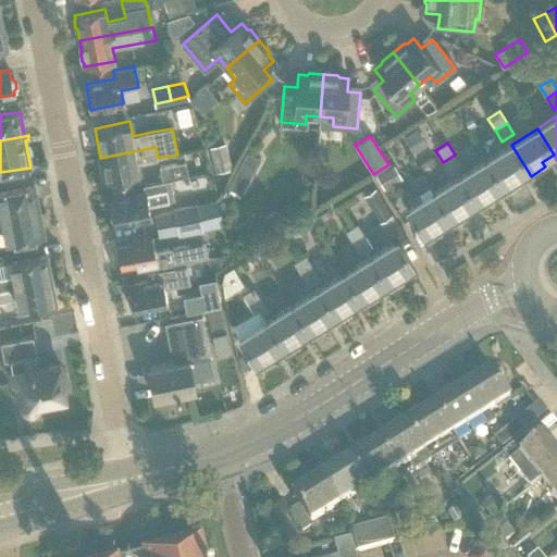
[(209,147),(215,173),(232,169),(225,144),(209,147)]
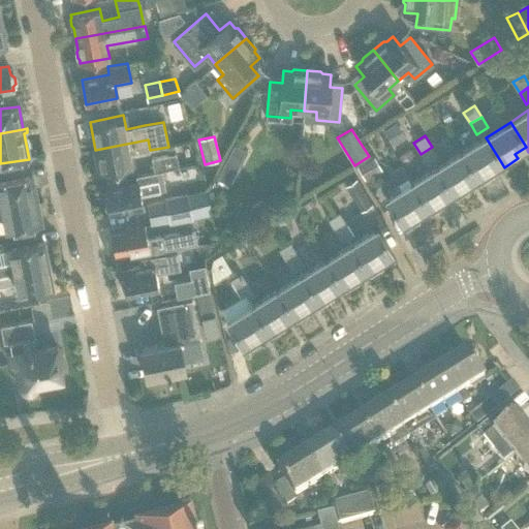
[(461,152),(476,178),(479,182),(493,174),(491,169),(501,162),(486,137),(461,152)]
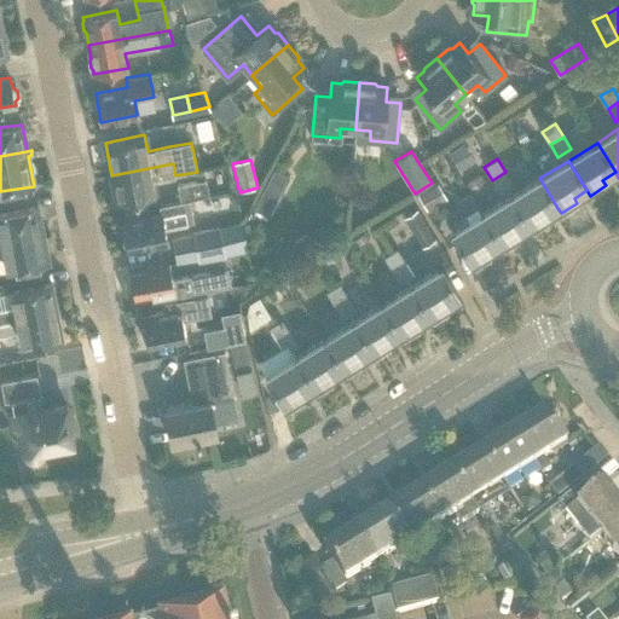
[(175,177),(175,175),(173,163),(111,175),(116,203),(156,195),(152,179),(158,178),(160,179),(175,177)]
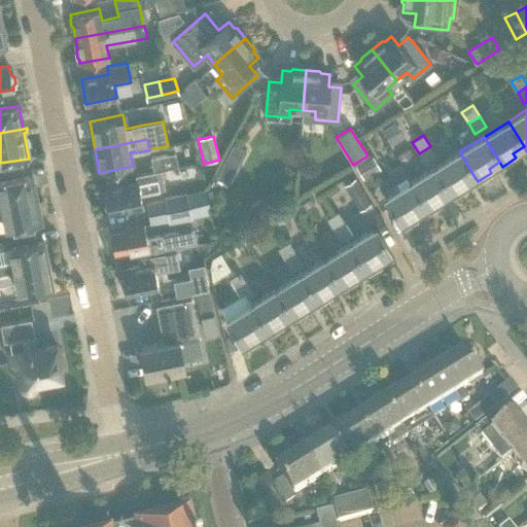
[(216,178),(230,185),(247,150),(234,143),(233,145),(217,175),(216,178)]
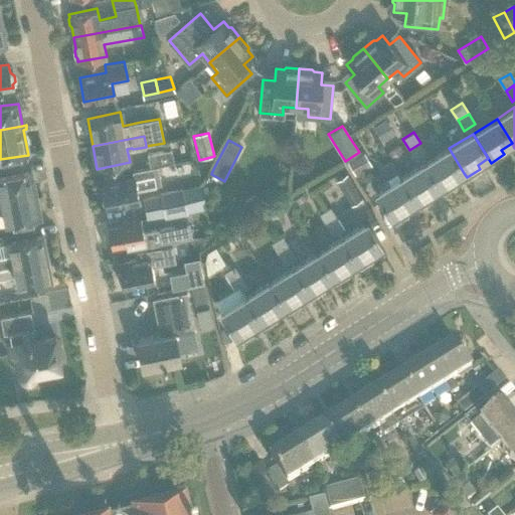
[(420,143),(409,150),(416,161),(427,154),(420,143)]
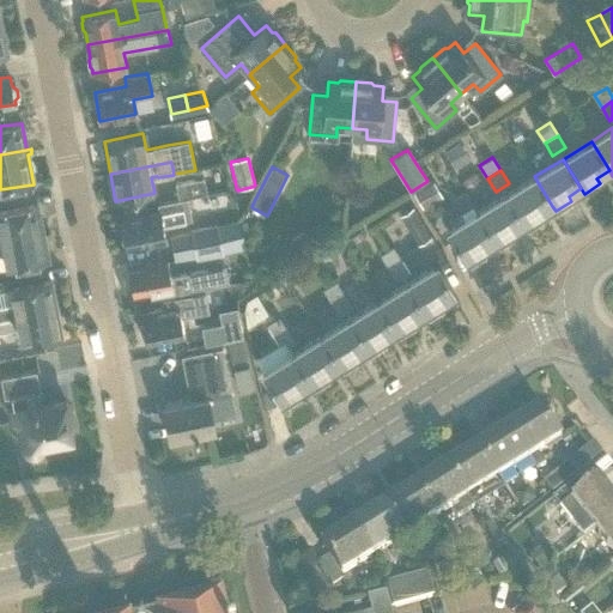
[(505,194),(523,224),(527,229),(542,219),(540,214),(552,206),(534,176),(505,194)]
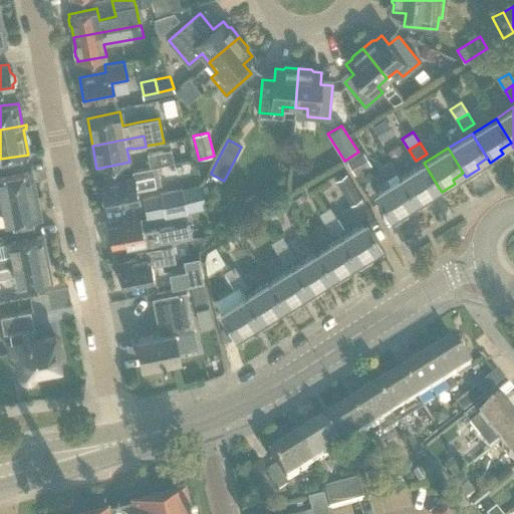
[(171,149),(148,154),(150,167),(174,162),(171,149)]
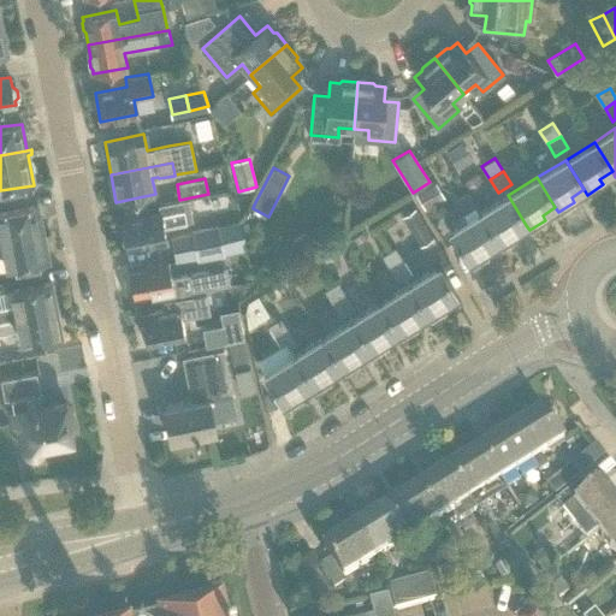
[(455,200),(463,214),(475,206),(477,206),(468,191),(455,200)]
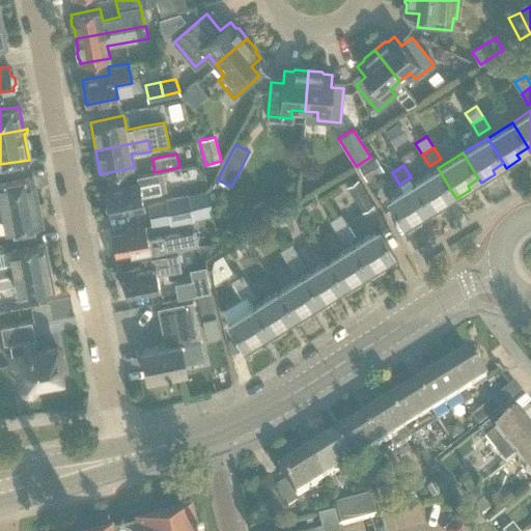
[(413,184),(429,208),(431,214),(446,205),(443,200),(453,194),(438,168),(413,184)]
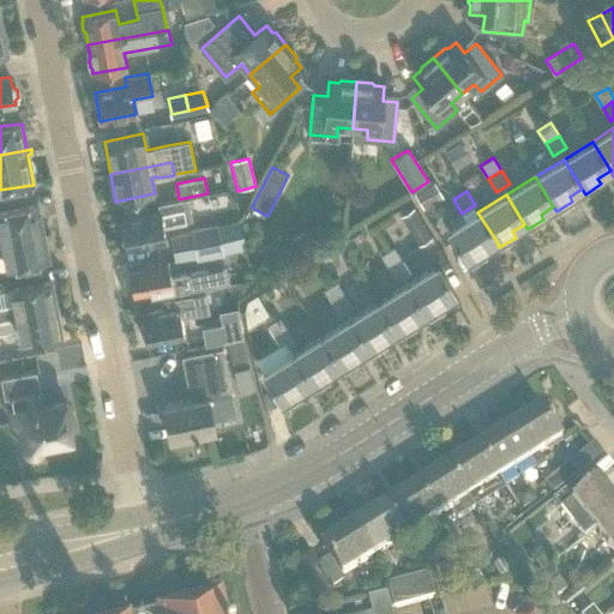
[(158,204),(161,212),(121,220),(125,233),(122,235),(124,242),(127,245),(127,248),(166,240),(163,224),(193,218),(188,198),(158,204)]
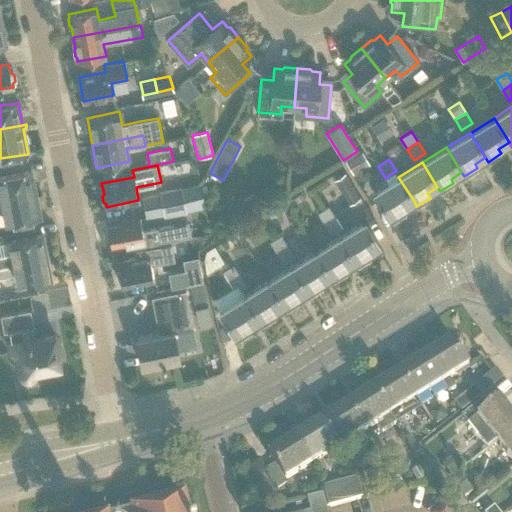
[(0,200),(36,194),(31,171),(0,176),(0,200)]
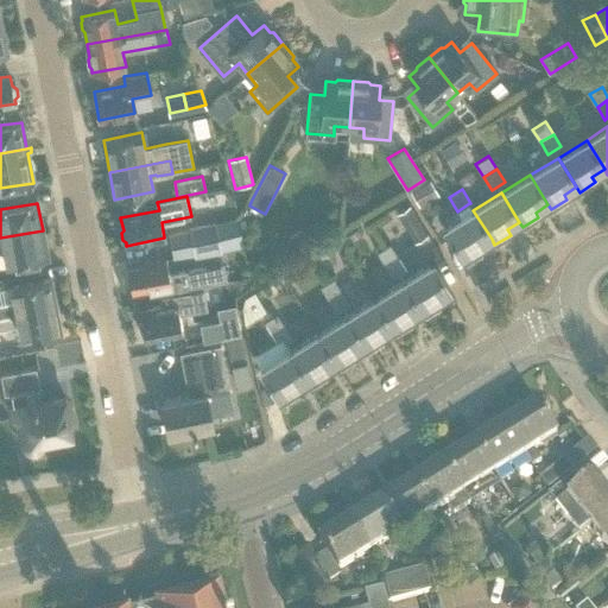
[(482,253),(479,247),(492,239),(473,210),(469,203),(457,211),(462,217),(444,228),(462,258),(463,257),(466,263),(482,253)]
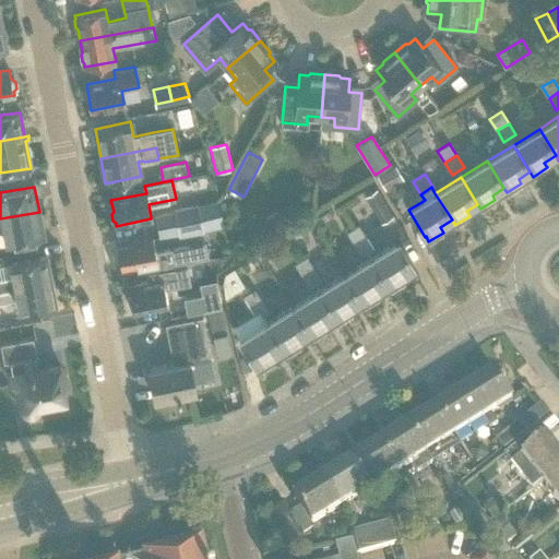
[(365,197),(381,224),(393,216),(377,189),(365,197)]
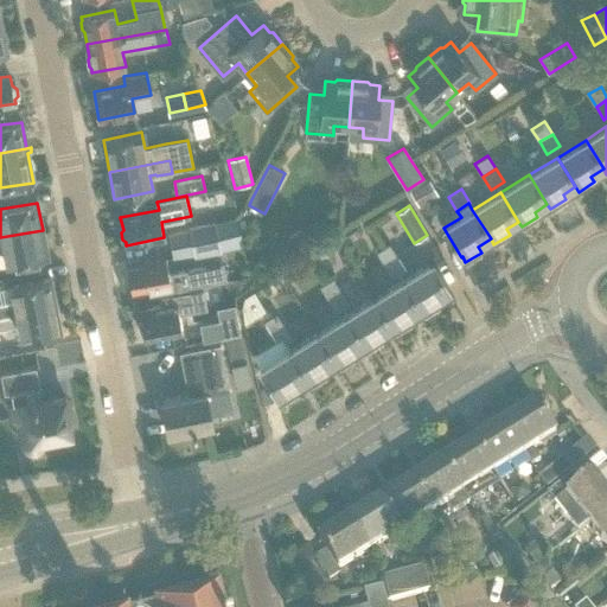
[(215,222),(189,227),(192,242),(217,236),(215,222)]
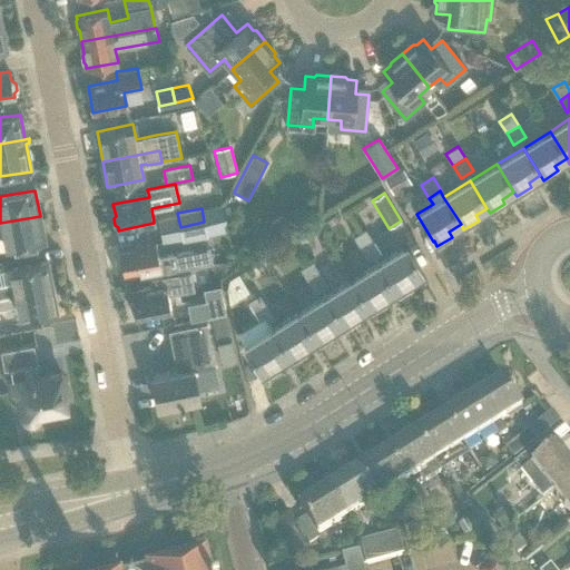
[(283,214),(269,223),(278,236),(293,227),(283,214)]
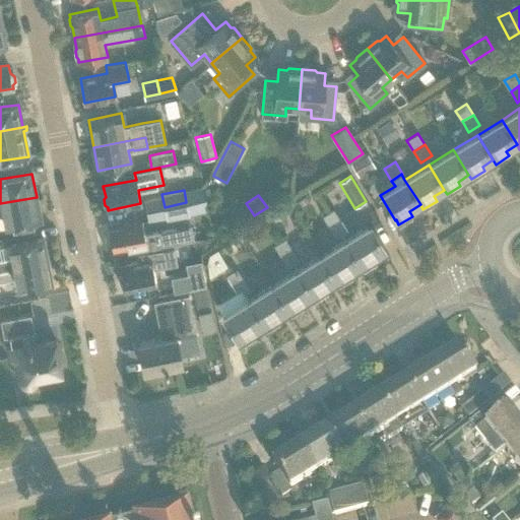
[(0,203),(0,213),(3,213),(6,228),(41,221),(37,197),(0,203)]
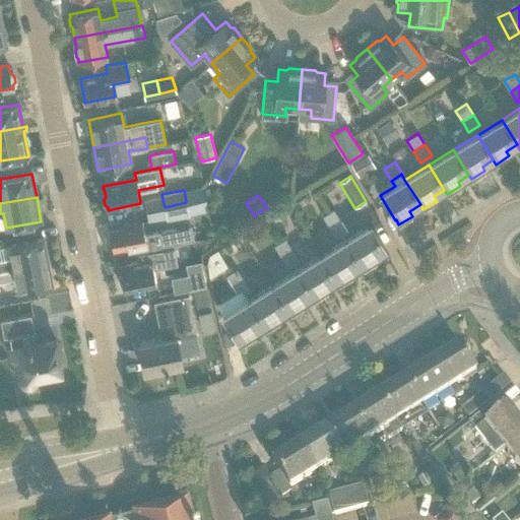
[(165,207),(167,219),(189,215),(186,202),(165,207)]
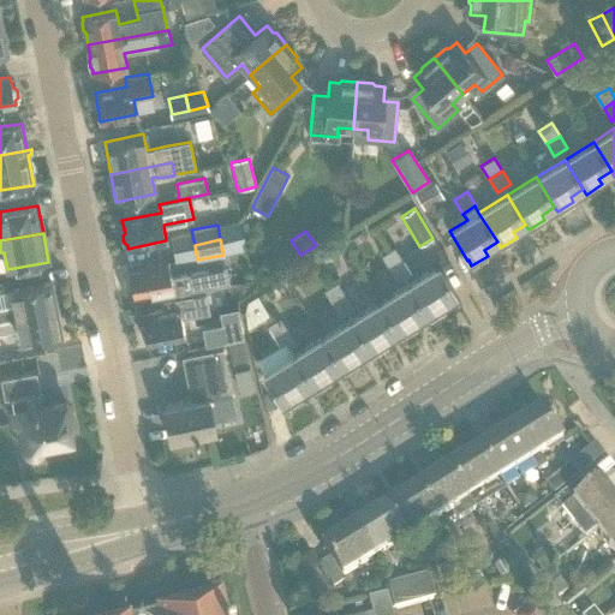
[(382,256),(389,269),(402,261),(395,248),(382,256)]
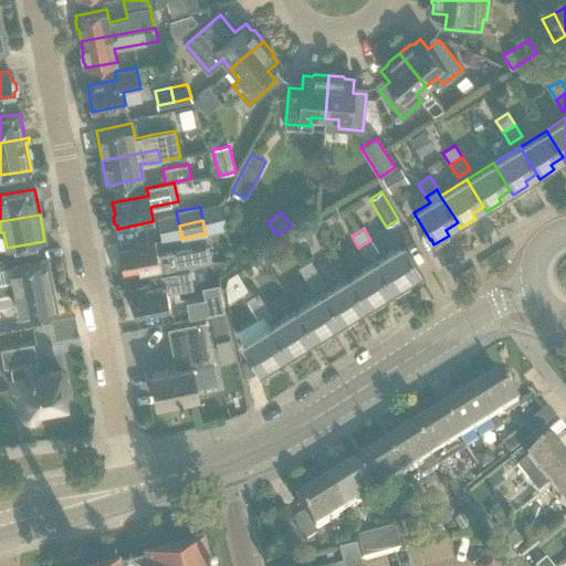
[(157,255),(154,239),(133,243),(133,245),(119,249),(124,272),(159,265),(160,273),(195,266),(190,249),(157,255)]
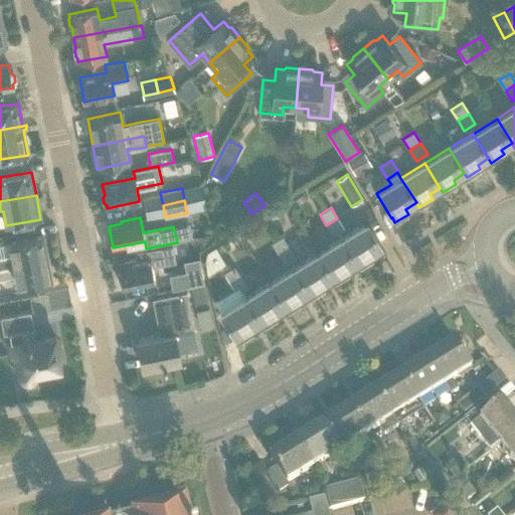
[(337,218),(326,225),(333,235),(344,228),(337,218)]
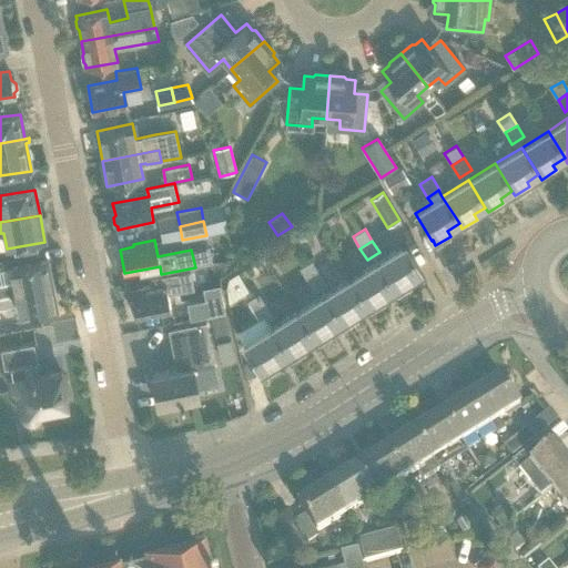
[(377,263),(394,290),(397,295),(412,285),(408,281),(421,273),(404,246),(377,263)]
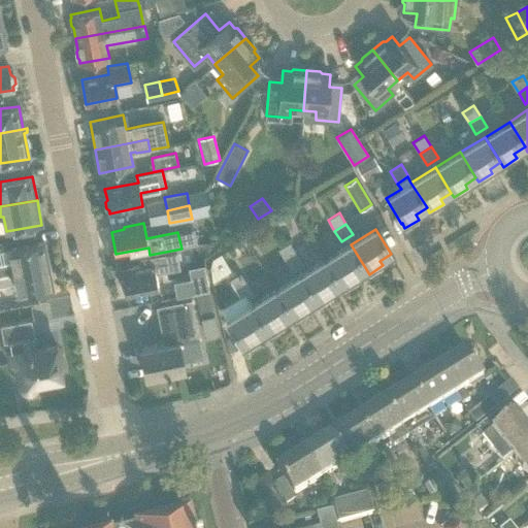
[(6,262),(0,262),(0,273),(50,265),(44,241),(9,249),(11,263),(6,264),(6,262)]
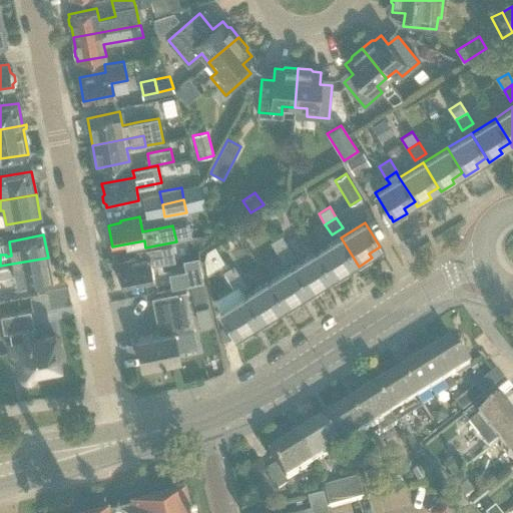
[(271,242),(278,253),(289,246),(282,235),(271,242)]
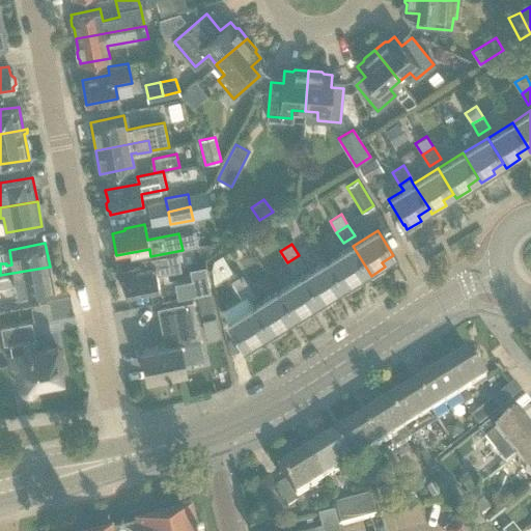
[(343,286),(346,290),(360,282),(357,278),(368,271),(353,246),(328,260),(343,286)]
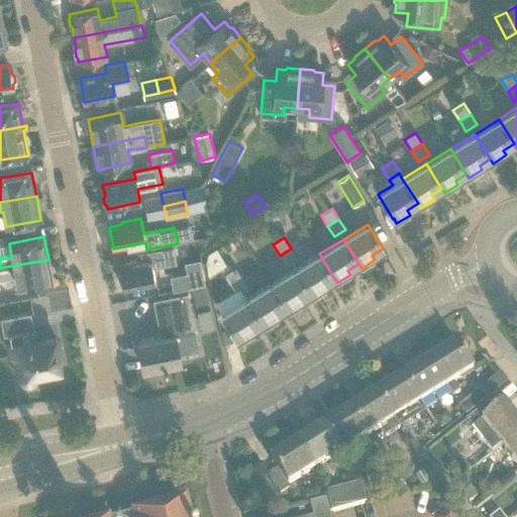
[(152,268),(176,263),(173,245),(136,252),(137,260),(129,261),(129,263),(118,265),(120,273),(118,276),(119,284),(122,286),(123,288),(156,282),(152,268)]
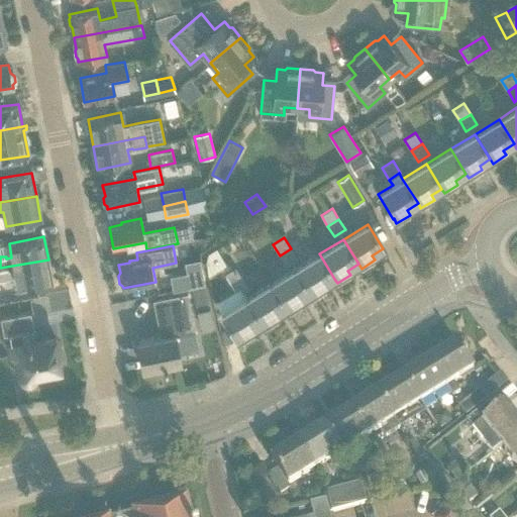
[(291,248),(280,255),(286,266),(297,260),(291,248)]
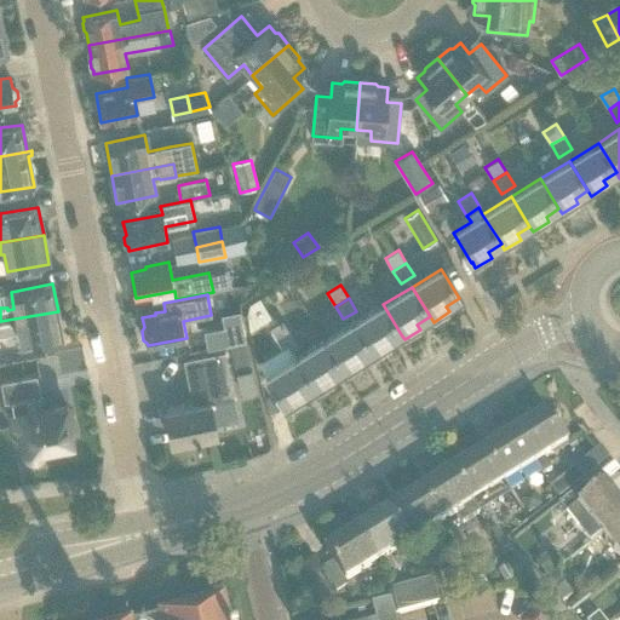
[(383,304),(368,313),(354,322),(372,352),(375,357),(391,348),(389,342),(401,334),(383,304)]
